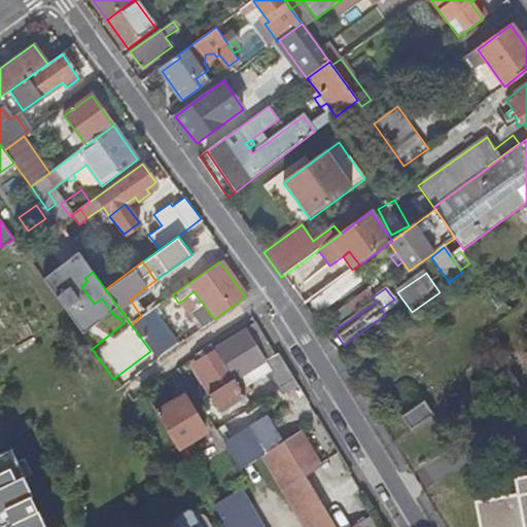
[(367,289),(345,306),(350,313),(373,297),(374,296),(367,289)]
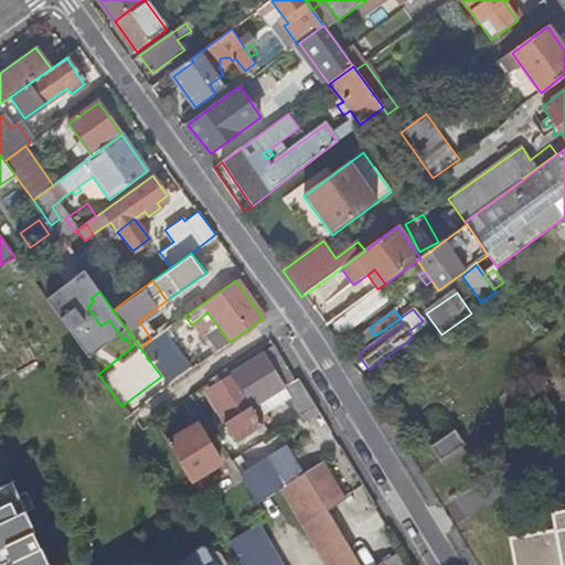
[(208,312),(196,321),(219,351),(230,342),(208,312)]
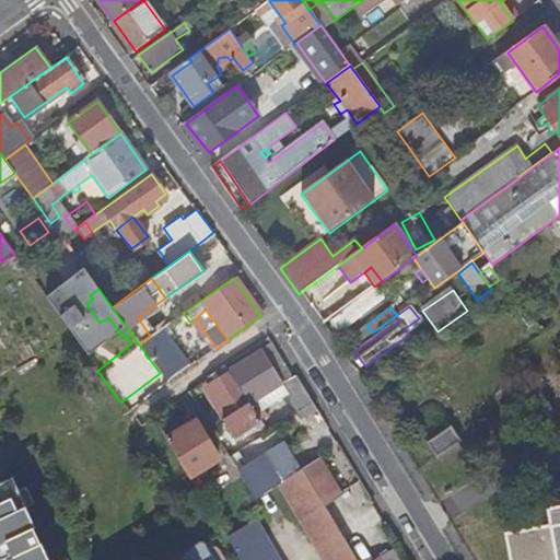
[(163,328),(150,336),(139,345),(160,373),(166,384),(190,366),(163,328)]
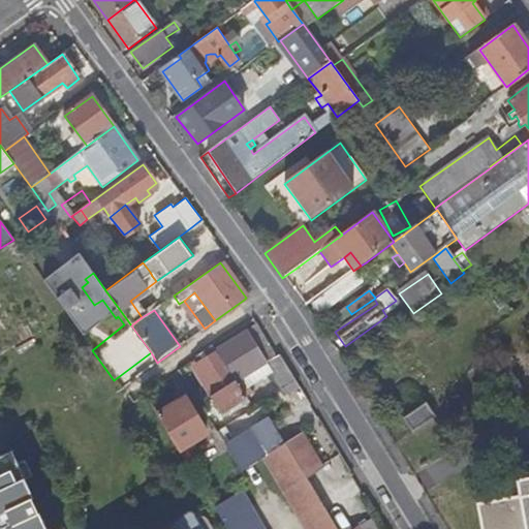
[(299,387),(279,356),(275,356),(256,324),(216,349),(236,380),(249,403),(250,402),(247,397),(250,396),(247,391),(249,390),(242,378),(266,364),(284,396),(299,387)]
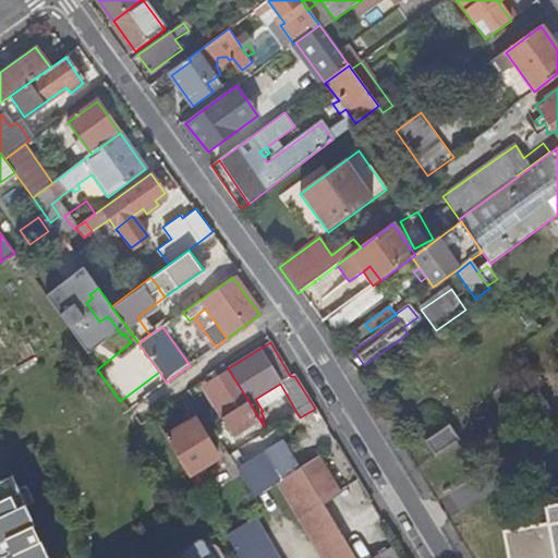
[(263,425),(249,401),(245,402),(226,372),(210,380),(230,412),(221,417),(232,436),(255,422),(258,427),(263,425)]
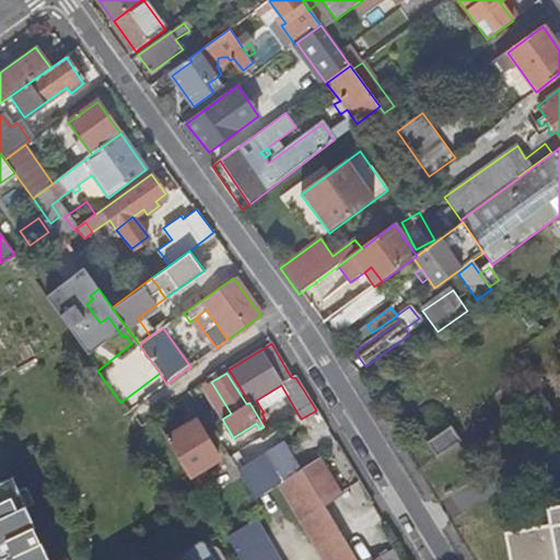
[(231,413),(211,382),(203,387),(222,419),(231,413)]
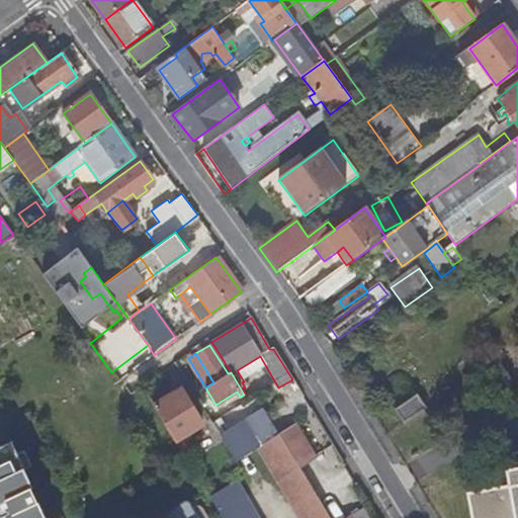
[(153,407),(175,442),(201,426),(180,390),(153,407)]
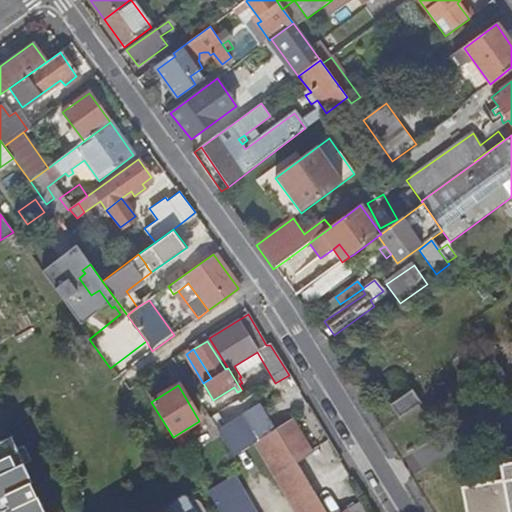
[(422,404),(412,390),(390,405),(399,419),(422,404)]
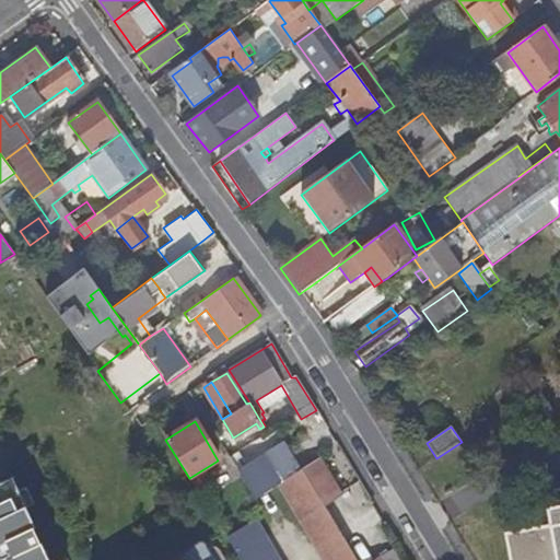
[(284,442),(276,447),(287,466),(295,461),(284,442)]
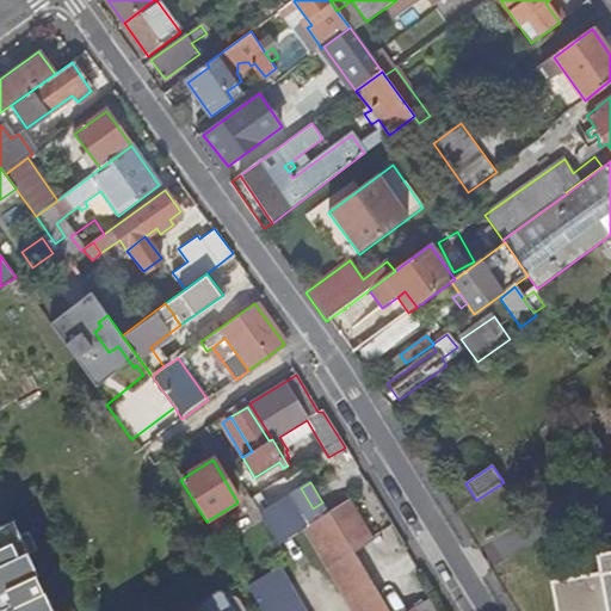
[(313,508),(301,488),(285,497),(298,517),(313,508)]
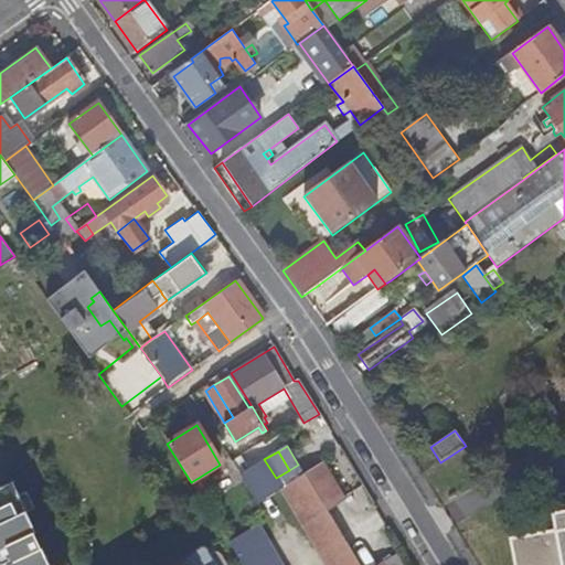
[(264,459),(240,473),(257,503),(281,490),(324,564),(347,564),(289,470),(276,478),(264,459)]
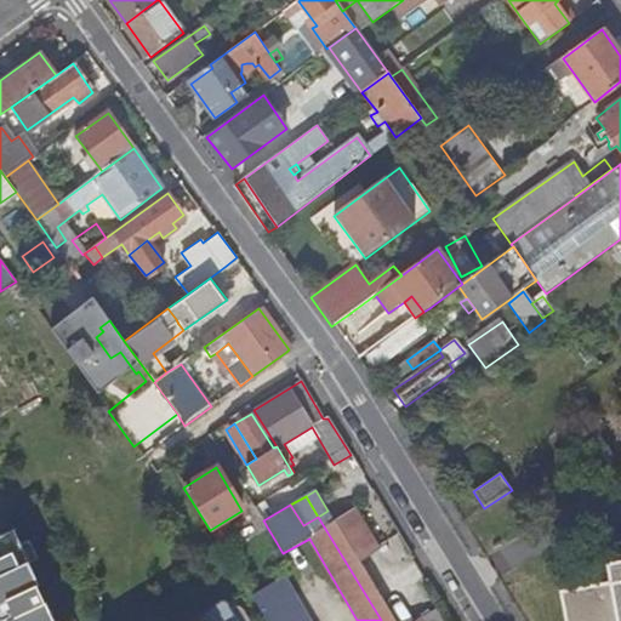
[(381,620),(419,620),(416,620),(393,620),(359,563),(377,551),(352,510),(334,520),(328,511),(318,517),(381,620)]
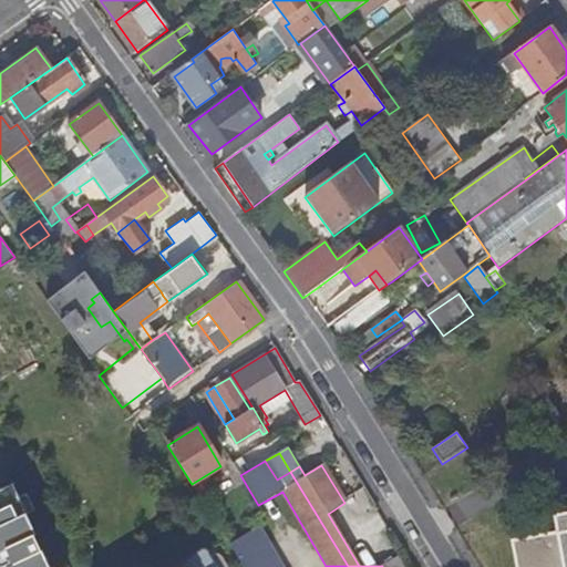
[(0,566),(43,566),(11,495),(0,501),(0,566)]
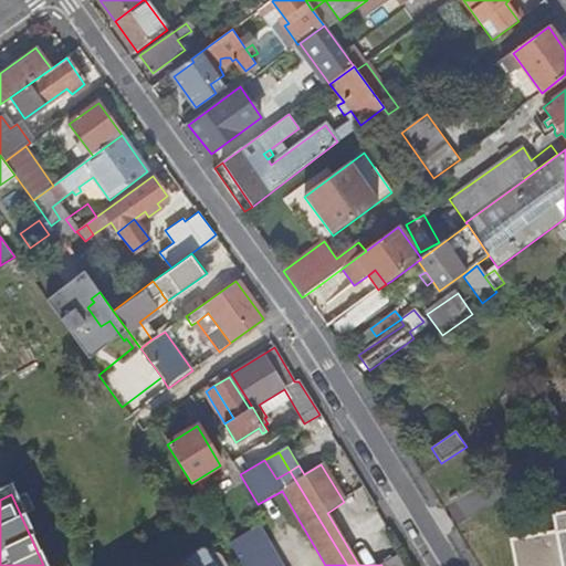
[(565,565),(565,494),(559,496),(563,512),(553,513),(555,531),(511,540),(515,565),(565,565)]
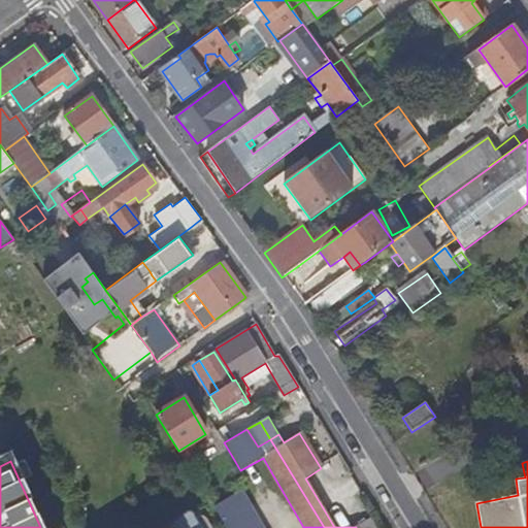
[(213,507),(226,527),(262,527),(239,491),(213,507)]
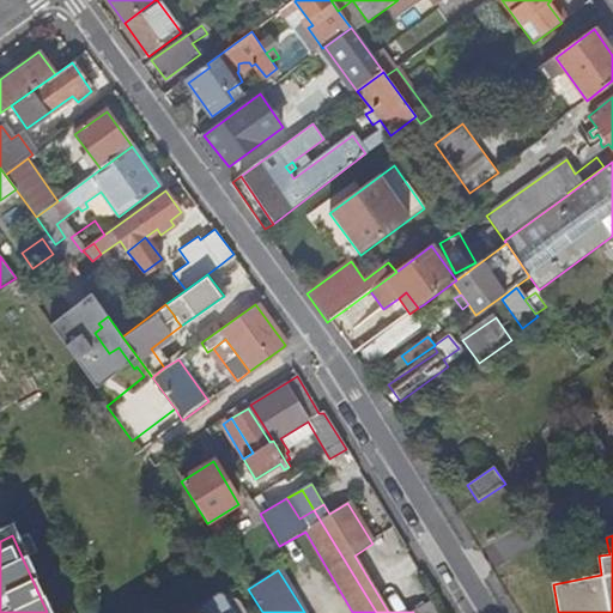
[(216,595),(187,612),(234,612),(224,596),(222,595),(216,595)]
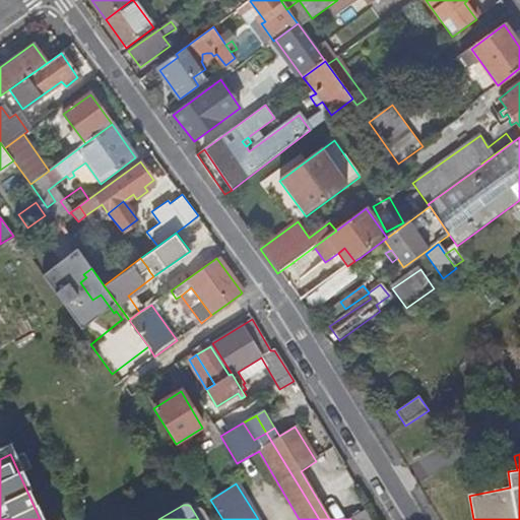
[(350,519),(369,519),(364,511),(350,519)]
